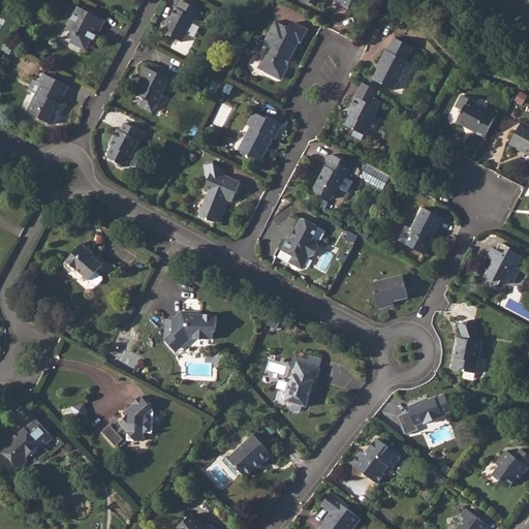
[(197,20),(201,10),(182,0),(178,8),(177,7),(172,17),(170,16),(162,32),(182,42),(195,19),(197,20)]
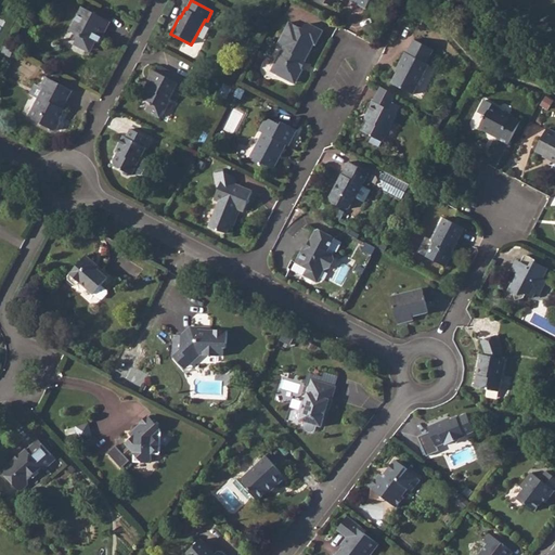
[(99,42),(110,22),(82,8),(71,31),(78,36),(74,44),(90,52),(94,44),(99,42)]
